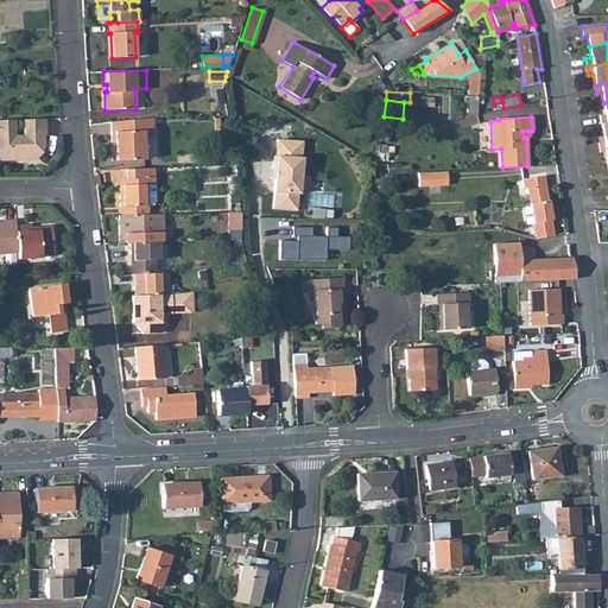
[(112,147),(112,160),(145,159),(144,138),(152,138),(152,118),(111,122),(112,143),(115,143),(115,147),(112,147)]
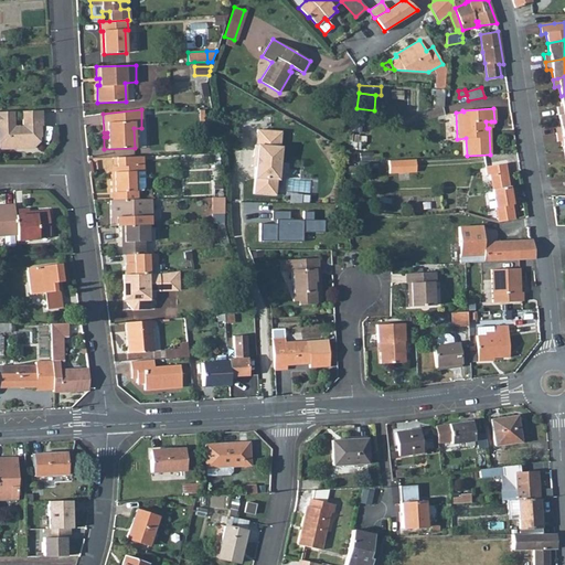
[(0,149),(24,149),(24,147),(36,146),(40,141),(40,137),(41,137),(41,126),(43,126),(42,110),(22,112),(23,126),(14,126),(13,112),(0,112),(0,149)]
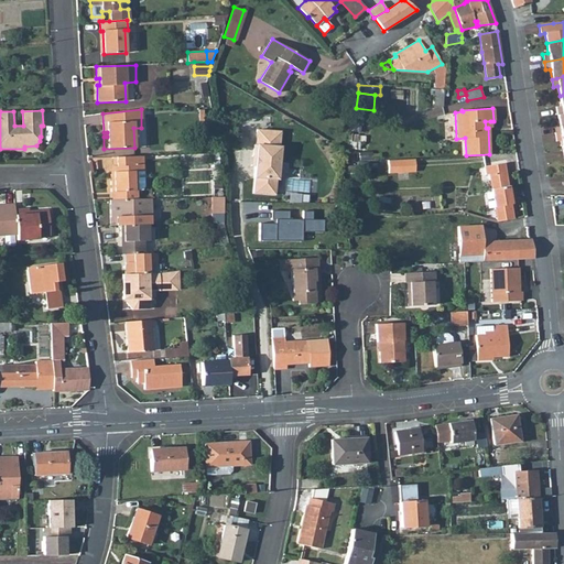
[(553,126),(555,133),(560,132),(563,131),(563,114),(562,115),(557,115),(559,125),(553,126)]
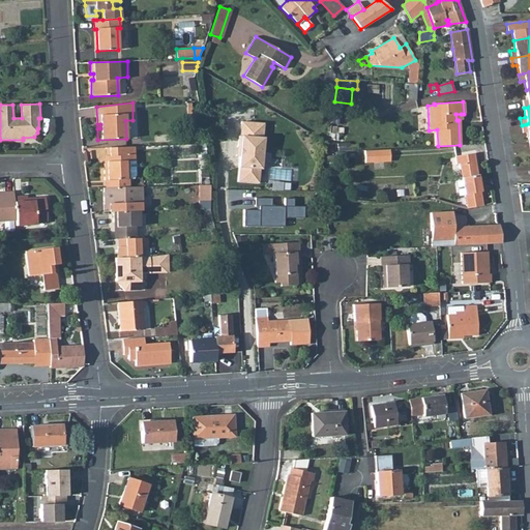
[(239,154),(238,167),(239,167),(238,181),(258,183),(259,169),(260,169),(261,167),(263,165),(264,158),(261,156),(263,138),(262,138),(263,123),(241,121),(239,136),(238,136),(238,146),(240,146),(239,154)]
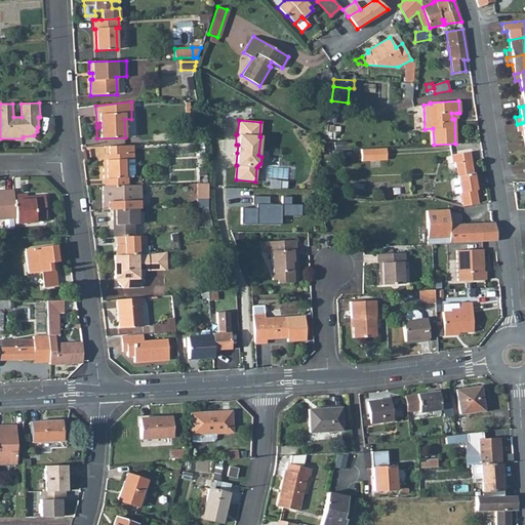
[(194,143),(195,153),(204,153),(203,143),(194,143)]
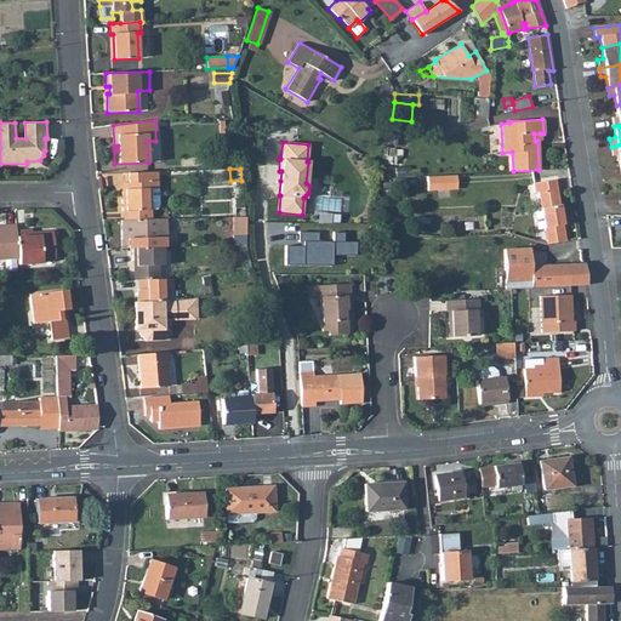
[(124,182),(124,192),(121,192),(123,211),(124,211),(124,220),(152,220),(151,209),(157,209),(159,206),(158,188),(157,171),(124,172),(124,182)]
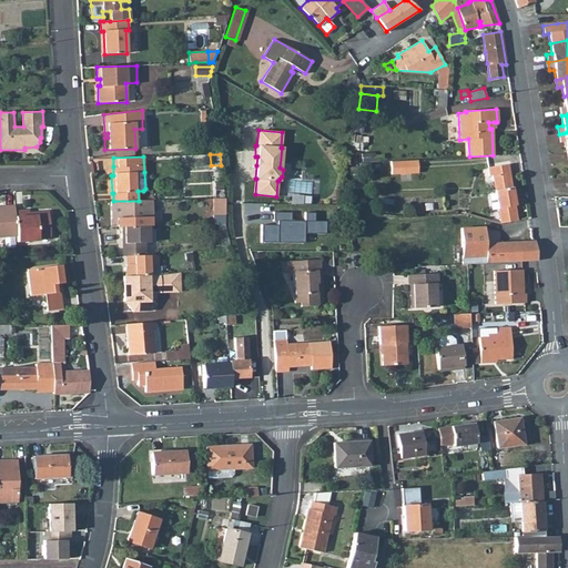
[(417,160),(391,161),(392,174),(418,172),(417,160)]
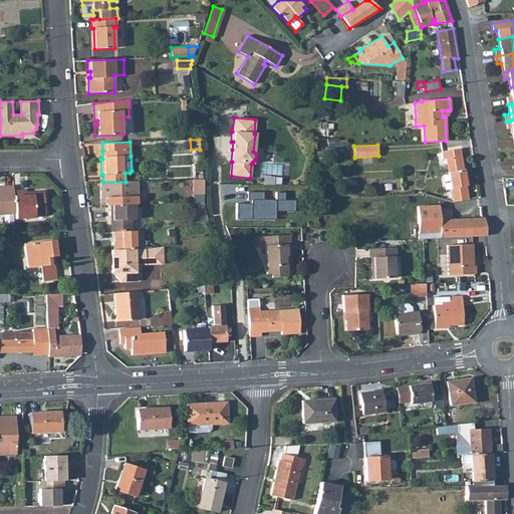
[(451,188),(453,202),(468,200),(466,186),(463,169),(463,170),(460,149),(442,152),(443,159),(446,159),(448,176),(451,188)]
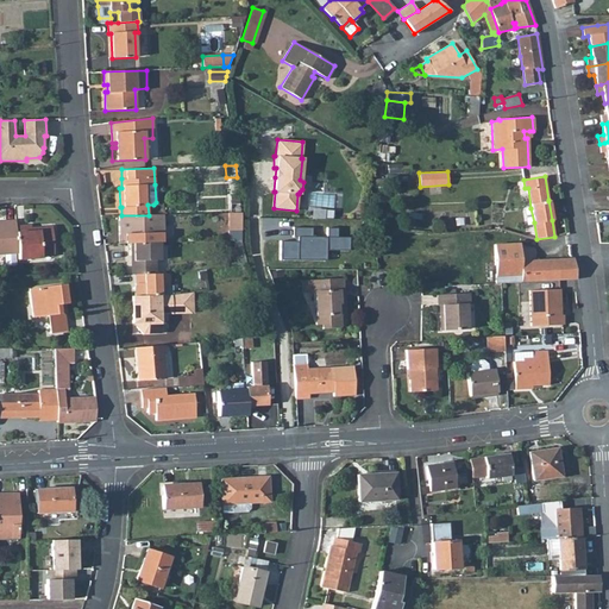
[(242,215),(242,213),(228,213),(228,236),(223,237),(223,240),(242,240),(240,231),(242,215)]
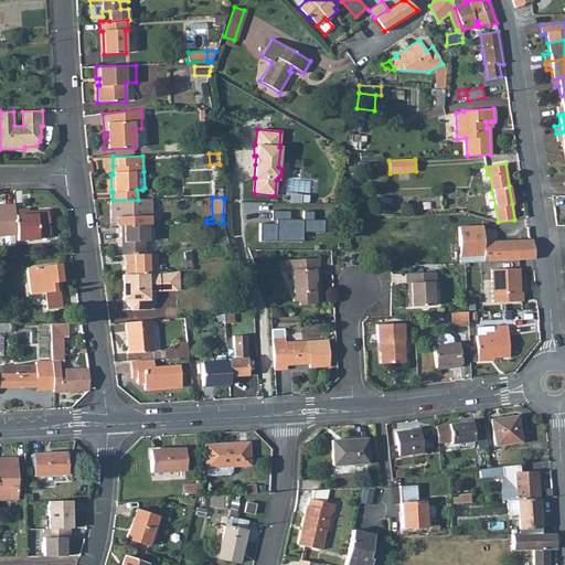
[(113,200),(110,200),(112,226),(120,225),(128,225),(128,216),(151,216),(150,199),(138,200),(113,200)]
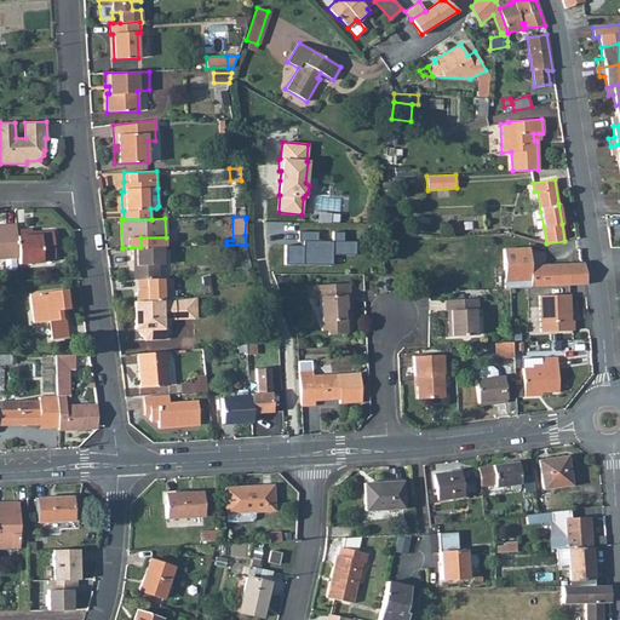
[(6,224),(6,229),(0,229),(0,258),(18,258),(16,230),(16,224),(6,224)]
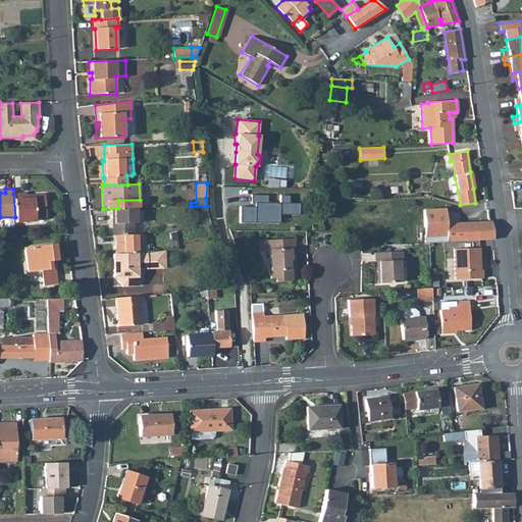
[(36,221),(36,218),(46,218),(45,194),(33,195),(33,198),(27,198),(27,196),(27,193),(13,194),(15,217),(15,223),(36,221)]
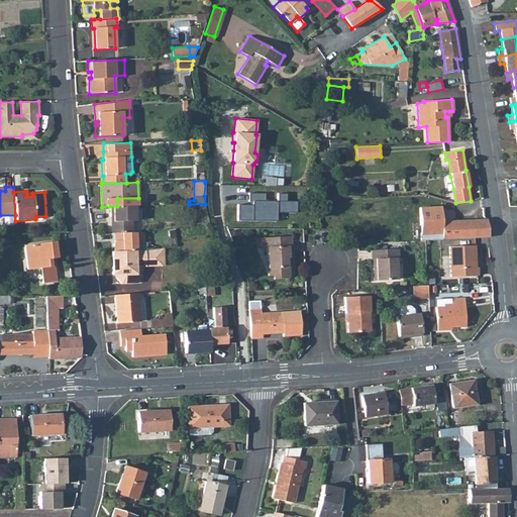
[(260,194),(250,194),(250,208),(261,208),(260,194)]
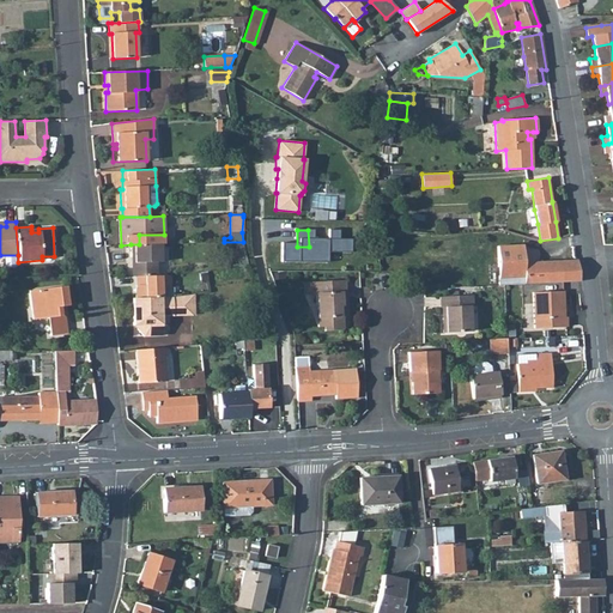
[(246,258),(243,242),(235,243),(238,259),(246,258)]
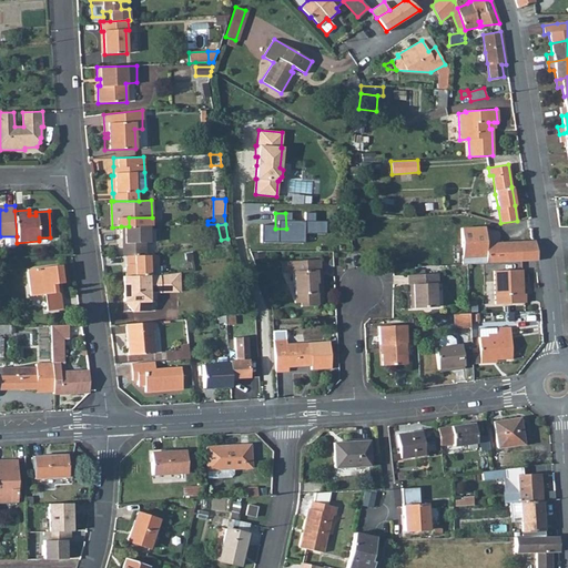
[(129,226),(121,226),(121,239),(124,239),(124,256),(128,255),(145,255),(145,243),(150,243),(149,226),(129,226)]
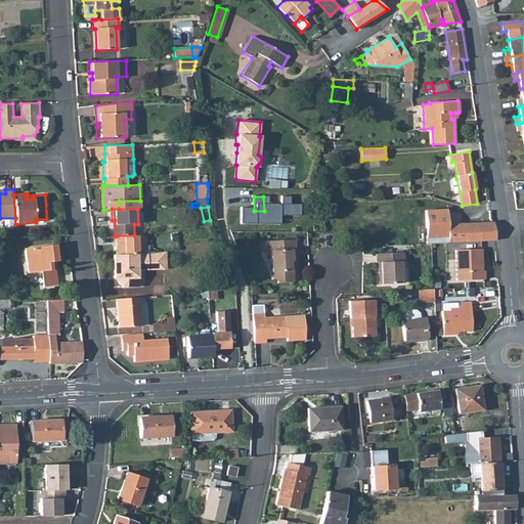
[(448,243),(494,241),(492,222),(448,224),(447,209),(425,210),(426,226),(427,237),(448,236),(448,243)]
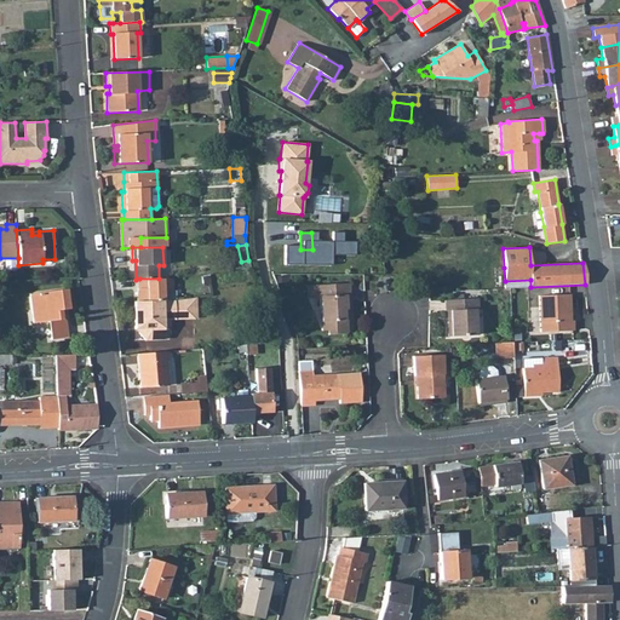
[(159,279),(139,279),(141,292),(137,292),(137,302),(164,300),(164,291),(172,291),(171,279),(159,279)]
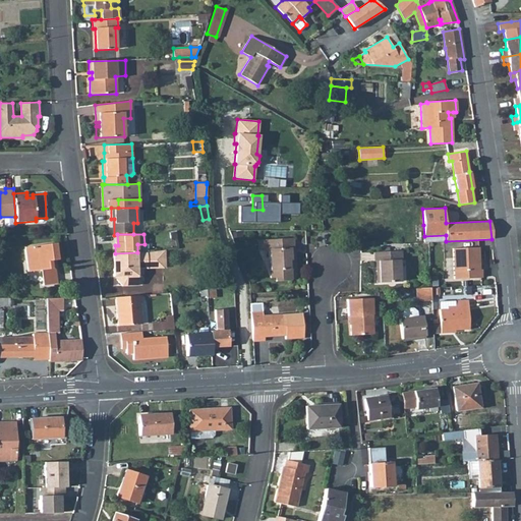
[(292,259),(294,259),(293,238),(264,239),(264,249),(270,249),(271,261),(270,261),(271,278),(276,278),(276,281),(291,280),(290,269),(290,259),(292,259)]
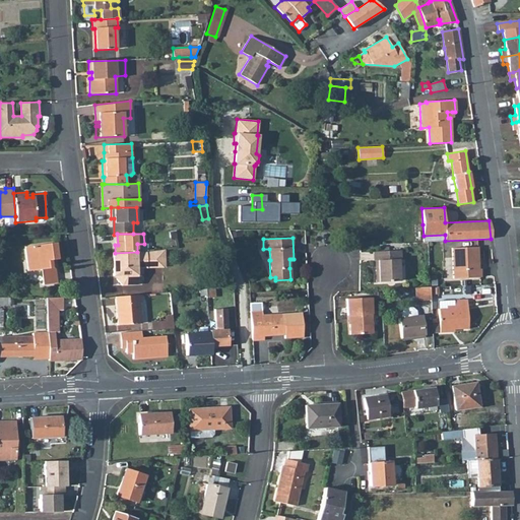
[(51,260),(58,259),(55,243),(24,246),(27,271),(41,269),(42,284),(57,283),(56,269),(53,267),(52,268),(49,268),(49,260),(51,260)]
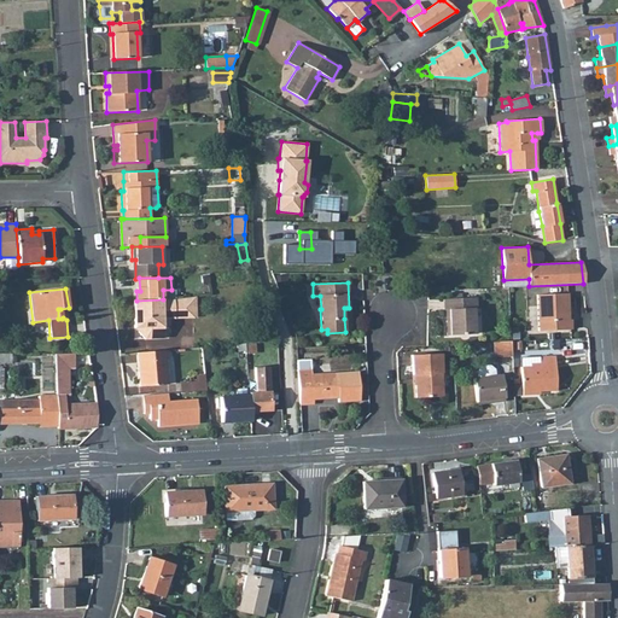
[(566,305),(569,305),(569,293),(537,295),(538,331),(572,330),(572,320),(569,320),(567,320),(566,305)]
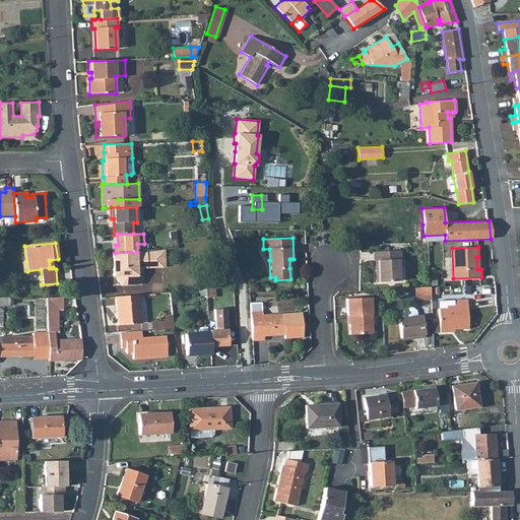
[(144,265),(144,266),(163,265),(163,250),(147,252),(143,252),(144,265)]
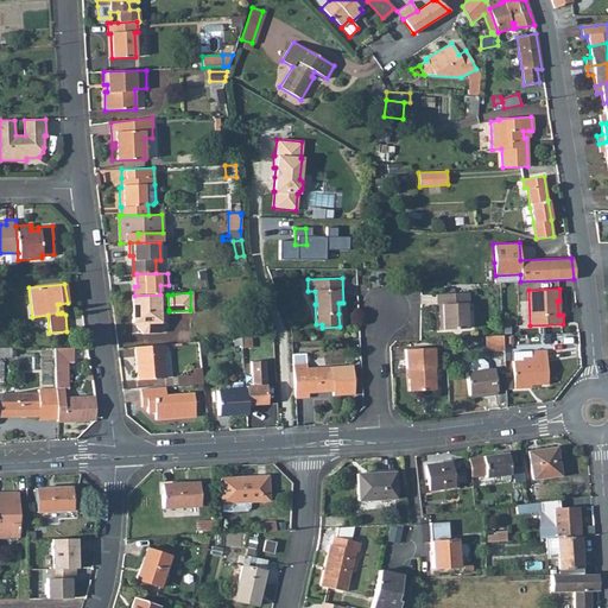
[(466,304),(468,304),(468,292),(436,295),(437,305),(438,305),(442,305),(442,315),(438,316),(439,330),(467,329),(466,304)]
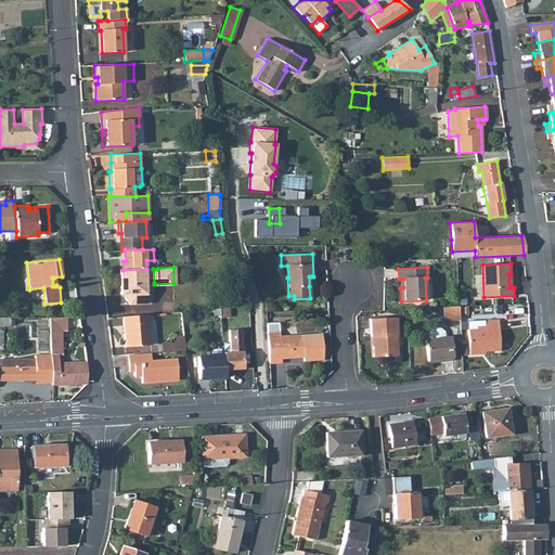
[(146,269),(123,270),(119,270),(120,294),(125,294),(125,298),(130,305),(146,304),(146,286),(149,283),(154,283),(153,269),(146,269)]
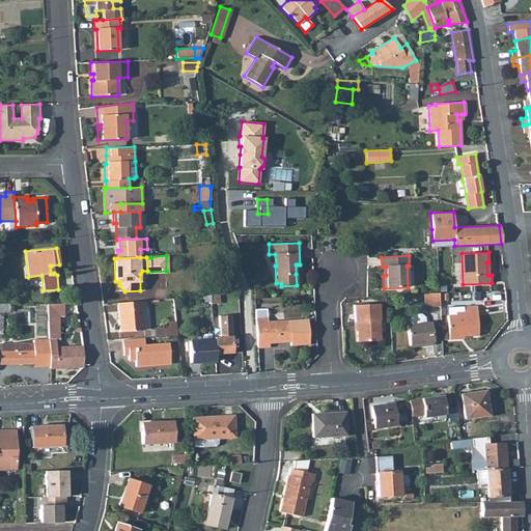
[(429,307),(440,306),(439,301),(439,295),(439,294),(428,294),(429,306),(429,307)]
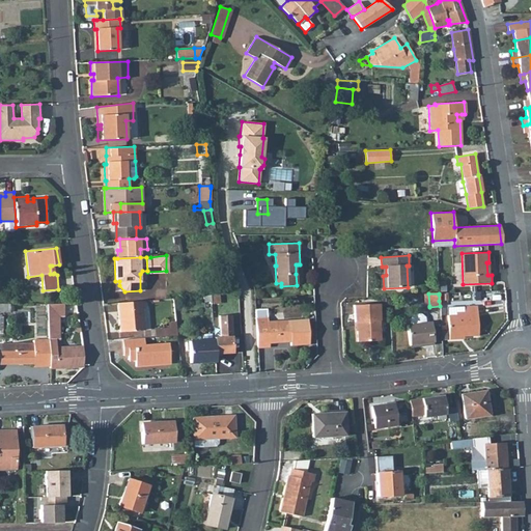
[(142,301),(117,303),(119,332),(144,330),(142,301)]
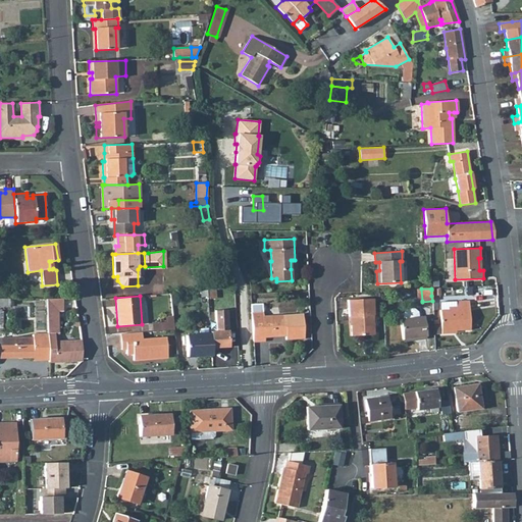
[(49,362),(82,361),(81,341),(55,342),(54,334),(58,333),(57,327),(57,310),(62,310),(61,299),(47,299),(47,311),(48,327),(48,334),(49,360),(49,362)]
